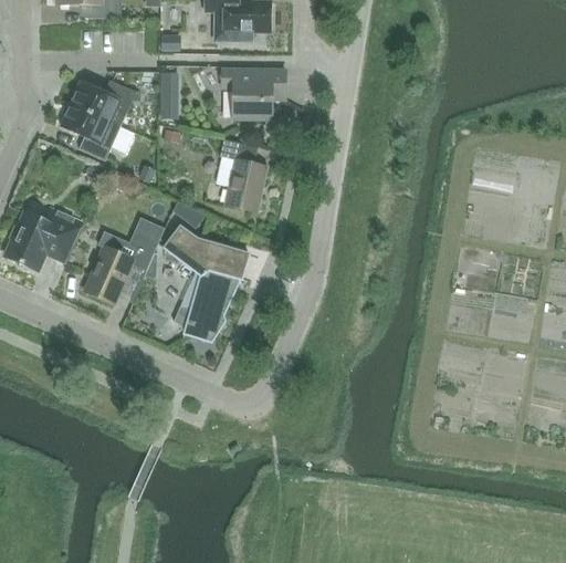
[(55,0),(55,3),(83,4),(83,18),(121,18),(121,0),(55,0)]
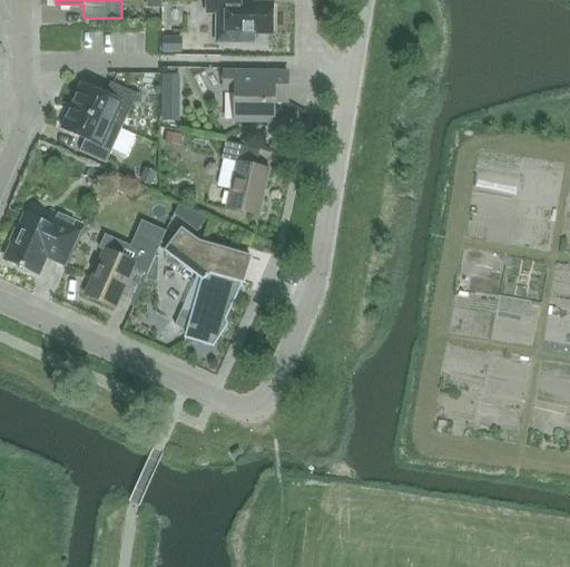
[(206,0),(206,11),(225,11),(224,40),(253,40),(254,31),(272,32),(272,0),(206,0)]
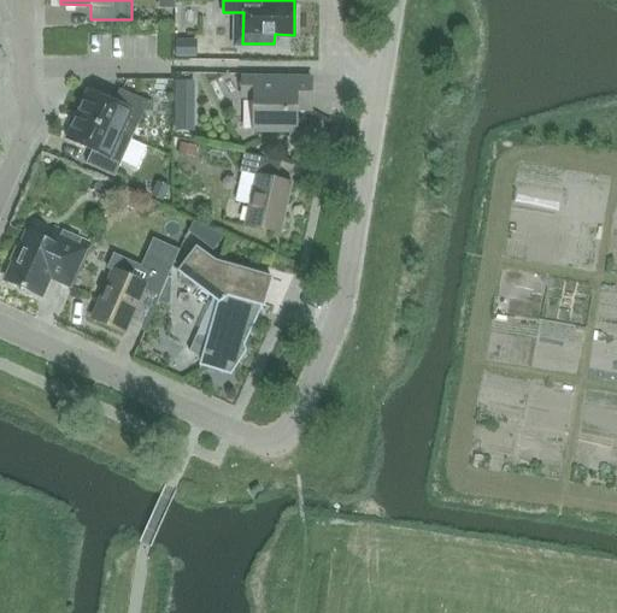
[(193,37),(178,37),(178,52),(192,52),(193,37)]
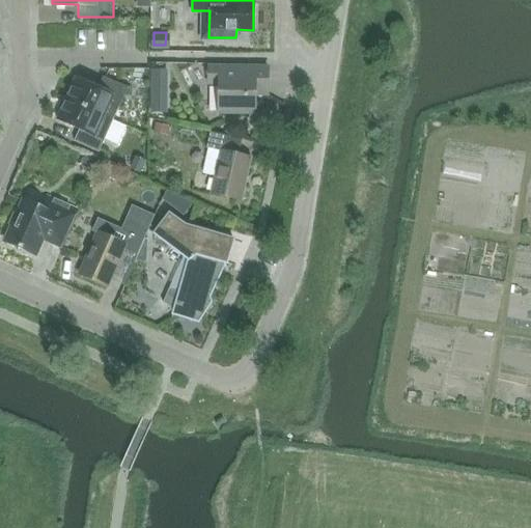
[(267,93),(268,65),(208,64),(207,82),(219,82),(219,111),(254,112),(254,92),(267,93)]
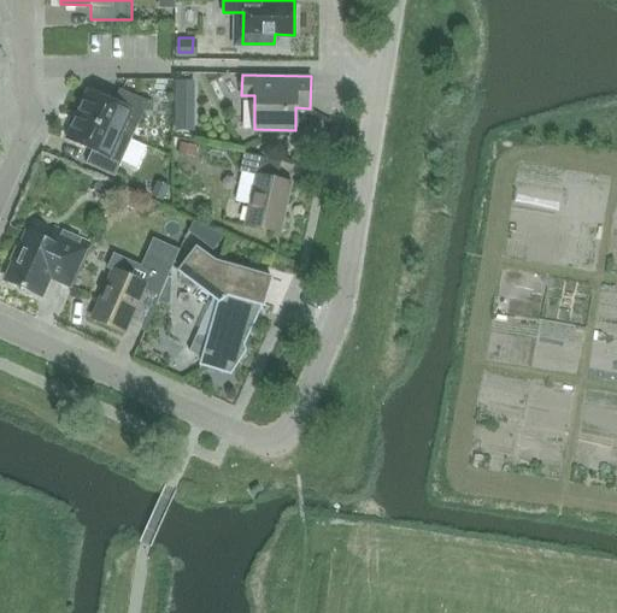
[(88,88),(77,113),(131,137),(148,100),(119,87),(113,100),(88,88)]
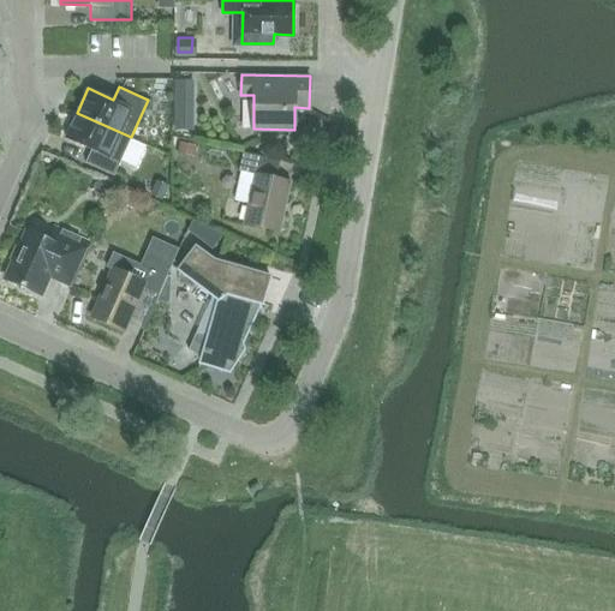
[(131,137),(77,113),(66,137),(91,149),(85,161),(114,174),(131,137)]
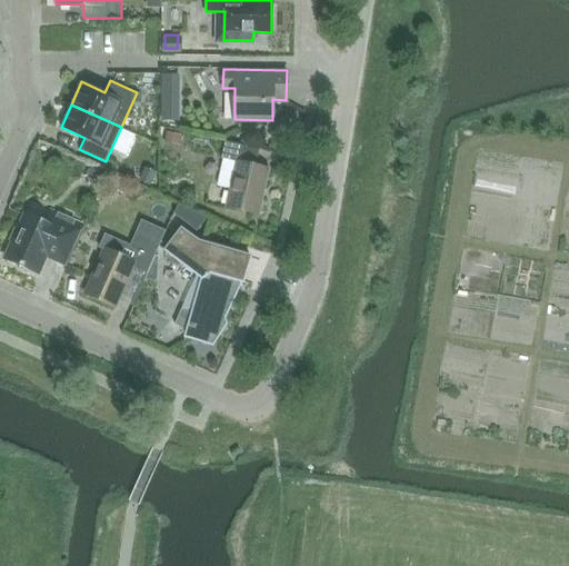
[(183,121),(180,105),(161,109),(165,126),(183,121)]
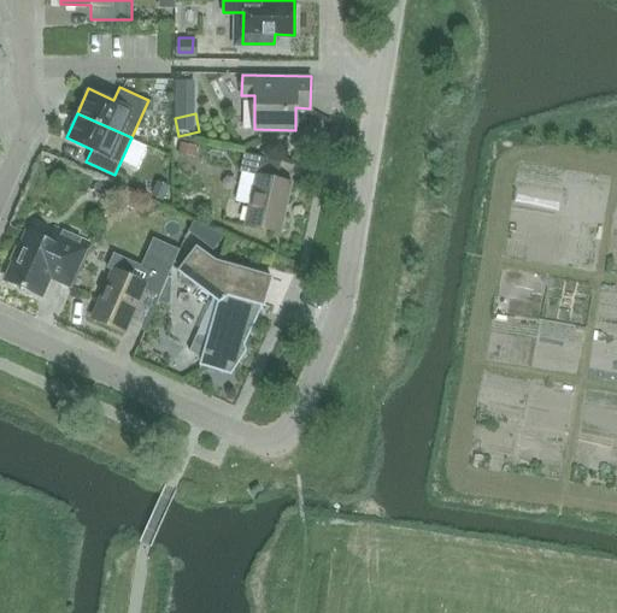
[(141,121),(131,143),(147,151),(157,127),(141,121)]
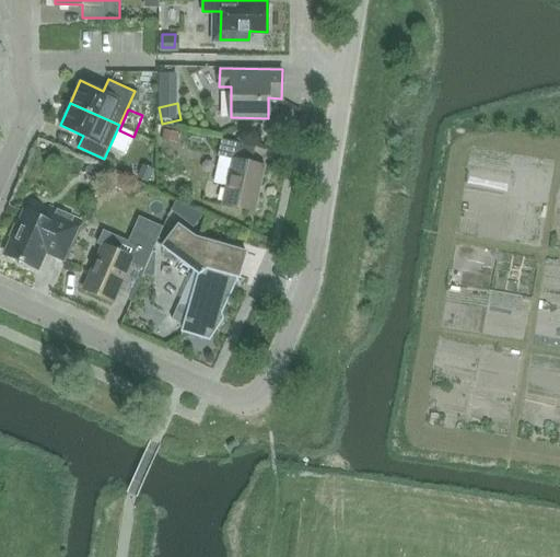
[(179,130),(164,127),(162,138),(177,140),(179,130)]
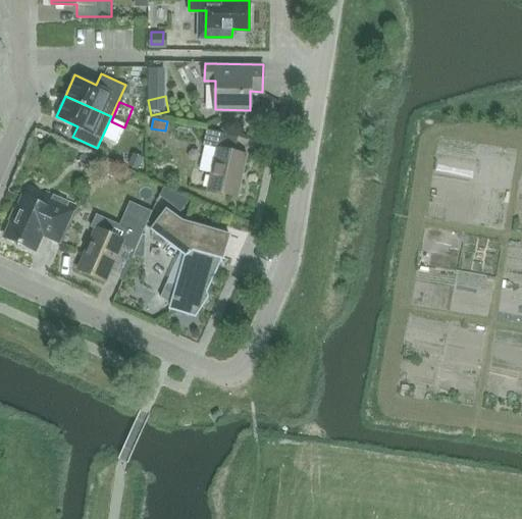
[(237,195),(246,154),(233,151),(238,135),(206,127),(202,144),(216,147),(207,188),(237,195)]
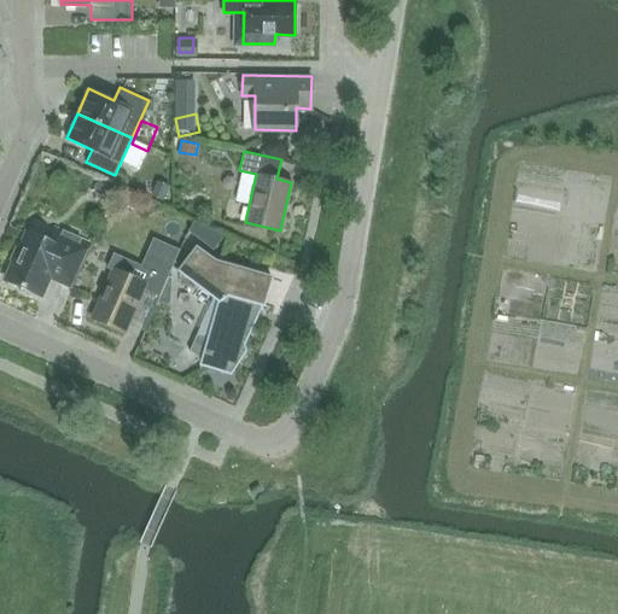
[(573,164),(573,153),(528,151),(526,191),(595,194),(596,165),(573,164)]
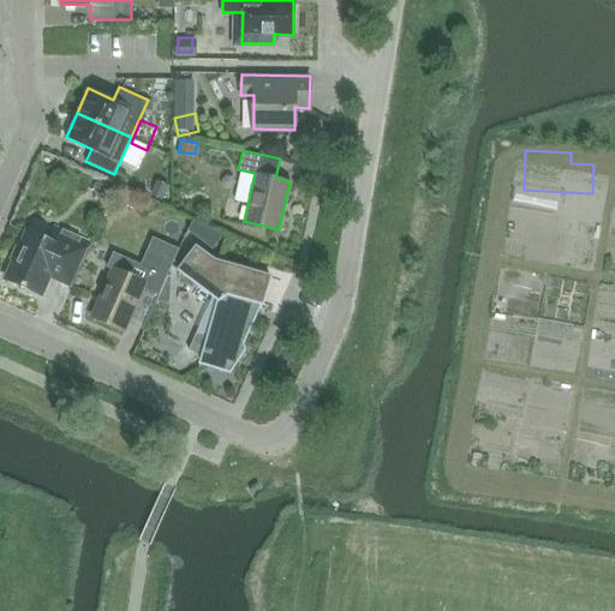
[(168,183),(156,178),(149,192),(162,197),(168,183)]
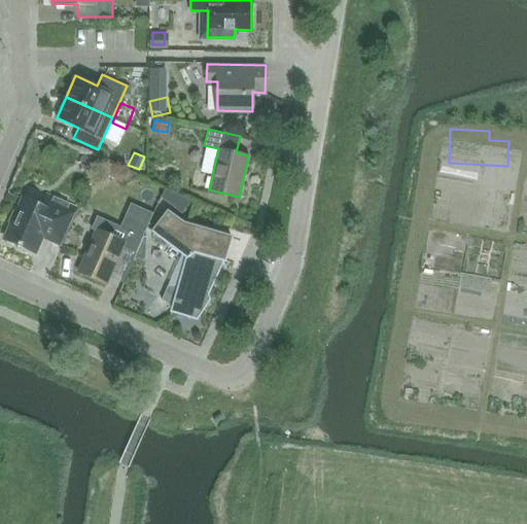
[(91,154),(86,153),(80,155),(79,160),(82,168),(86,170),(92,168),(94,164),(91,154)]
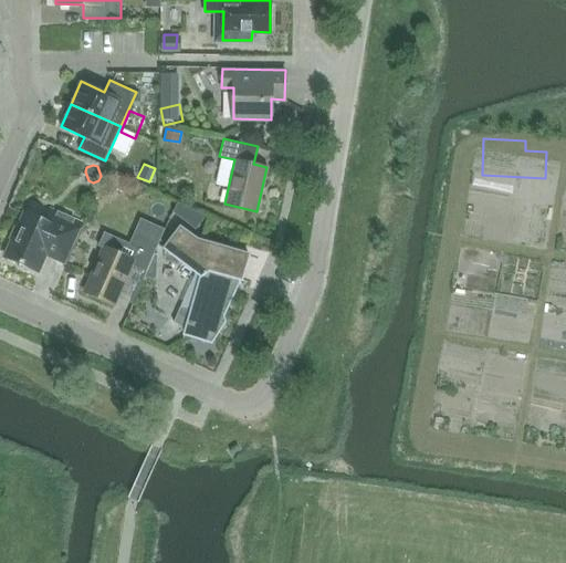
[(127,179),(114,174),(108,186),(122,191),(127,179)]
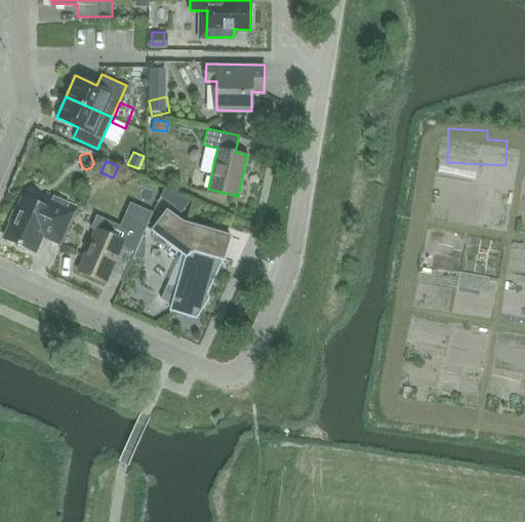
[(61,236),(75,205),(46,193),(41,204),(22,195),(15,209),(14,208),(8,221),(11,222),(4,237),(35,251),(45,229),(61,236)]
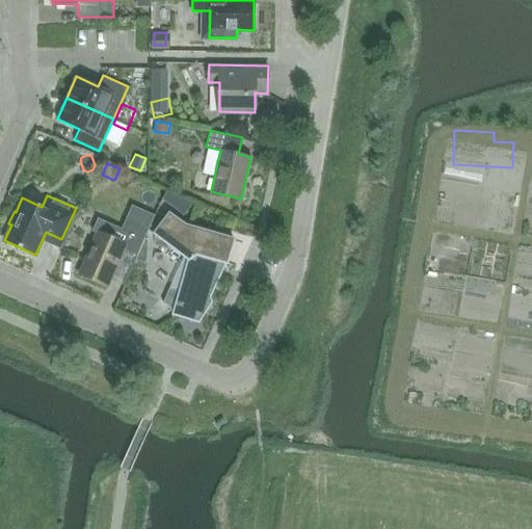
[(97,233),(79,273),(107,286),(124,247),(136,254),(149,227),(154,213),(132,204),(126,217),(121,228),(97,217),(91,231),(97,233)]
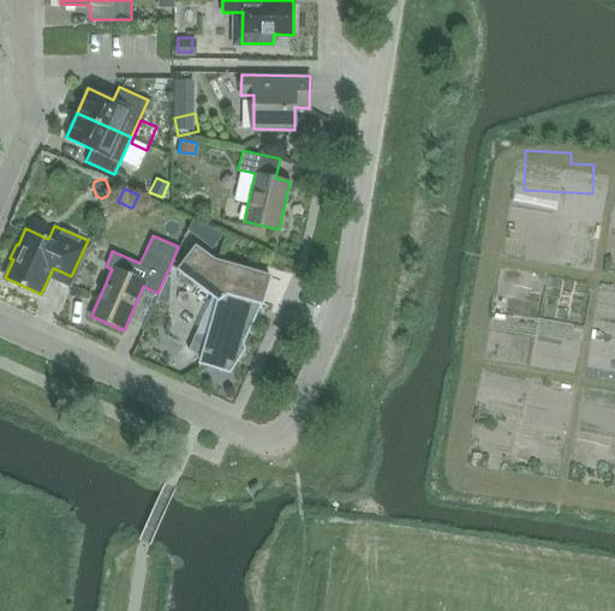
[(262,303),(269,276),(214,261),(196,246),(179,269),(219,299),(208,333),(196,331),(189,348),(201,357),(199,360),(228,370),(243,347),(242,342),(258,303),(262,303)]
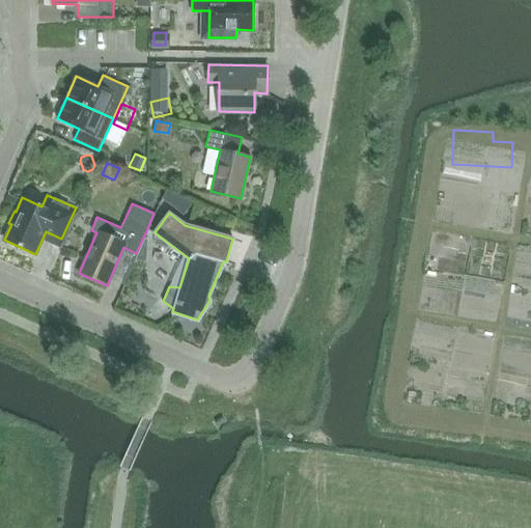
[(144,237),(135,259),(146,260),(147,238),(144,237)]
